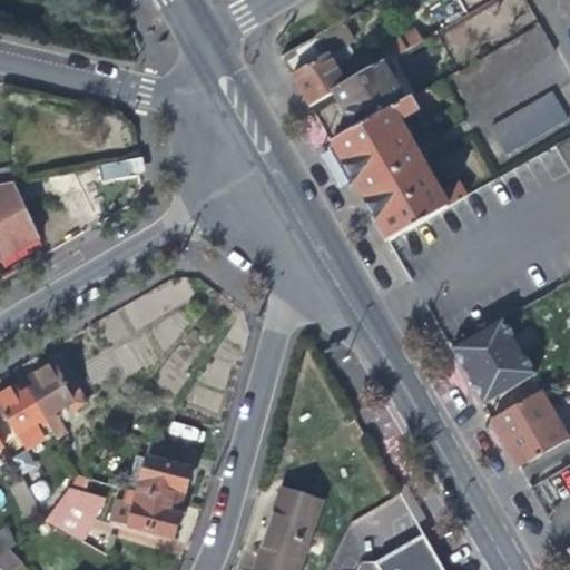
[(425,20),(413,27),(422,42),(434,36),(425,20)]
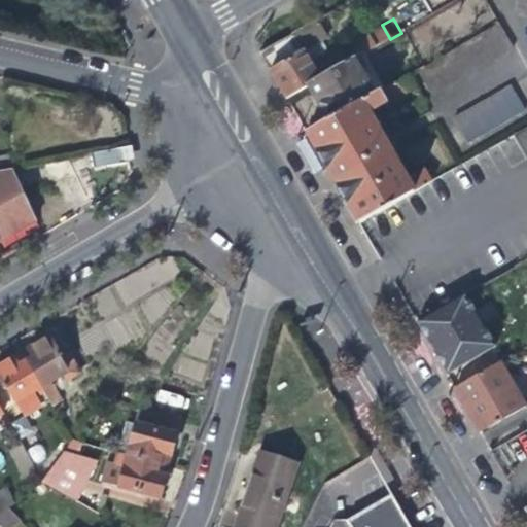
[(390,39),(382,25),(334,53),(331,48),(324,51),(309,23),(259,51),(275,78),(287,100),(309,88),(352,62),(390,39)]
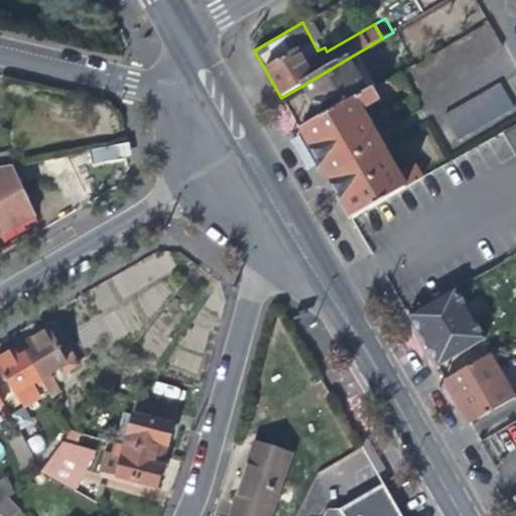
[(500,45),(487,23),(407,70),(421,92),(500,45)]
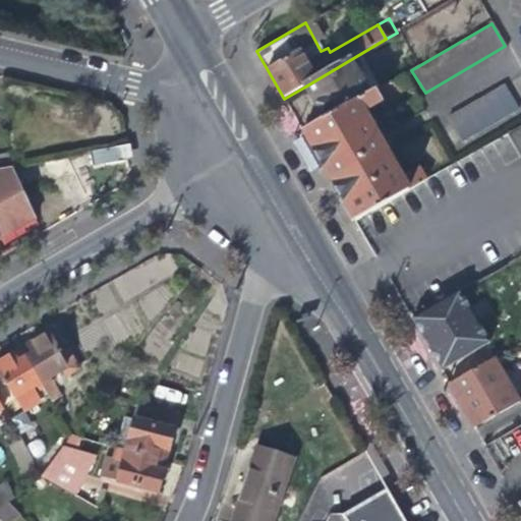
[(356,74),(348,61),(305,87),(316,105),(327,120),(365,98),(357,82),(356,74)]
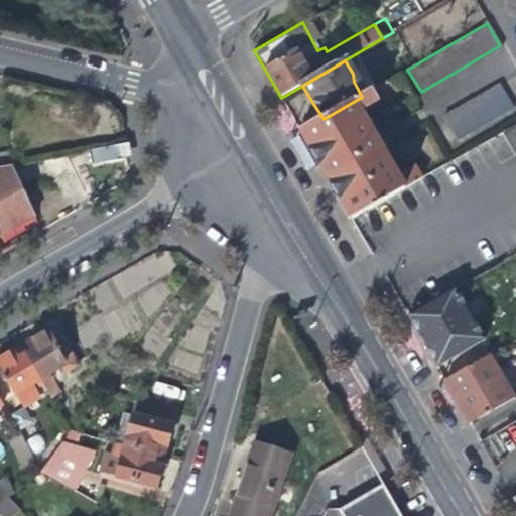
[(358,72),(353,74),(354,82),(362,97),(370,92),(358,72)]
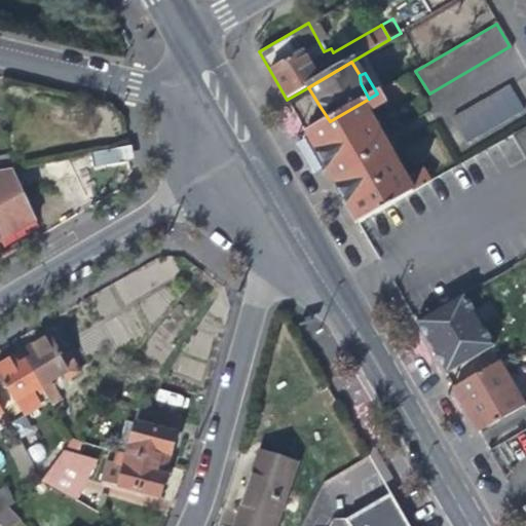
[(404,78),(377,94),(369,99),(330,121),(307,135),(334,182),(359,226),(429,184),(423,173),(407,183),(382,142),(391,138),(387,130),(395,126),(382,106),(410,89),(404,78)]
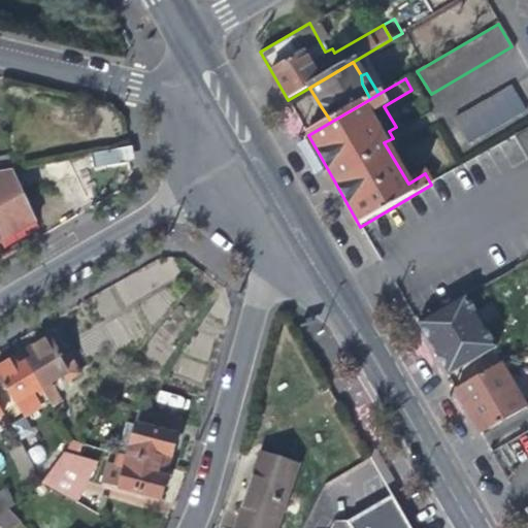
[(509,87),(452,121),(465,144),(524,110),(509,87)]
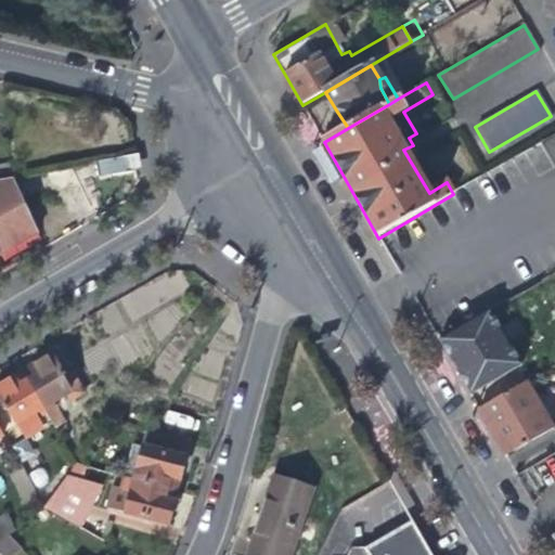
[(98,157),(99,175),(141,171),(140,155),(98,157)]
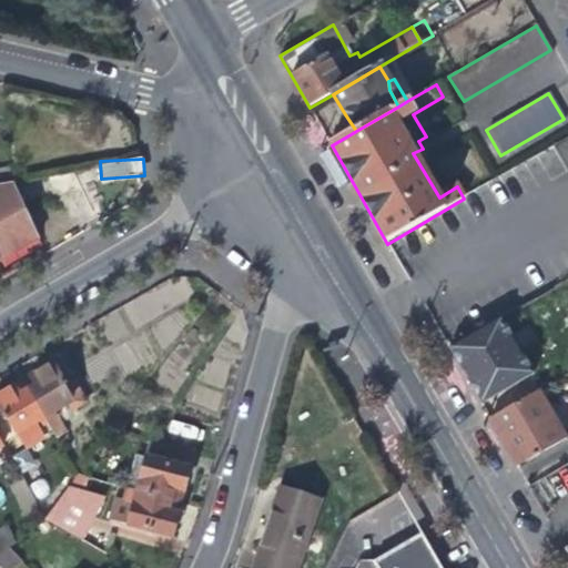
[(14,182),(0,183),(0,262),(24,247),(46,235),(14,182)]
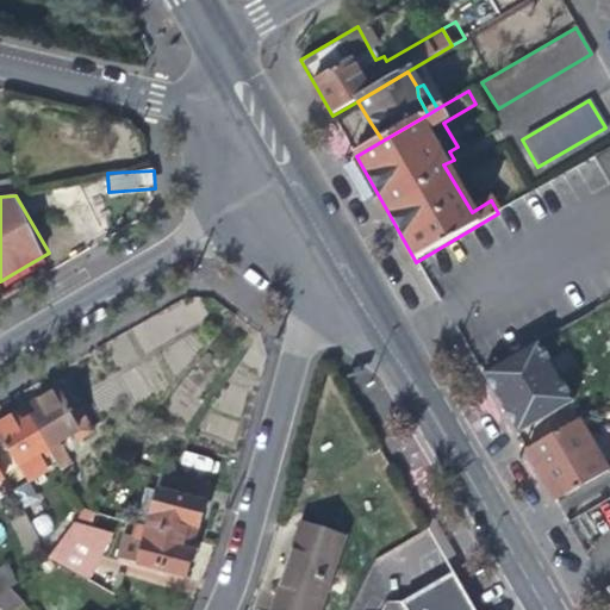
[(553,367),(539,343),(483,375),(502,411),(517,437),(574,404),(562,385),(573,378),(564,361),(553,367)]
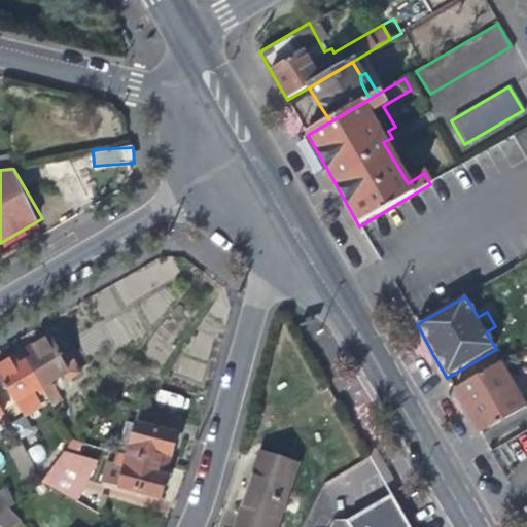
[(46,340),(24,353),(46,389),(54,385),(51,381),(68,371),(73,379),(82,374),(70,354),(75,351),(63,329),(46,340)]
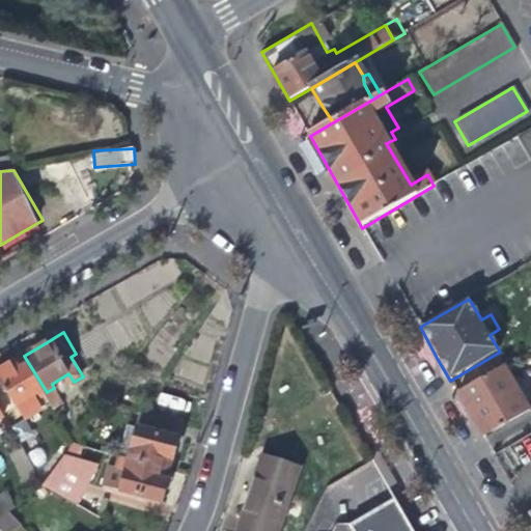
[(0,407),(4,415),(18,409),(26,422),(45,412),(36,398),(47,392),(24,356),(7,366),(0,369),(0,407)]
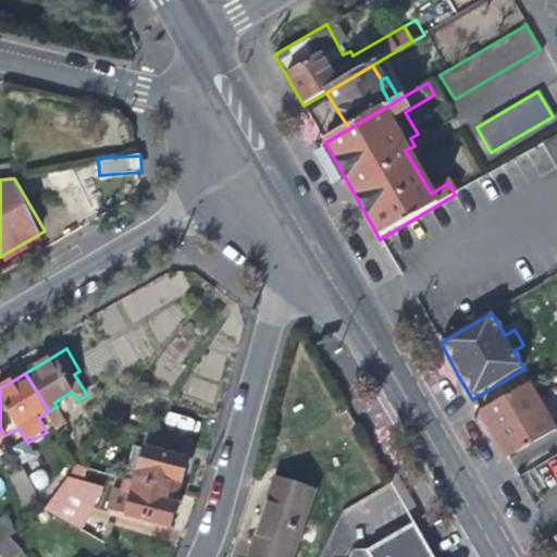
[(495,437),(508,460),(555,432),(528,386),(481,413),(495,437)]
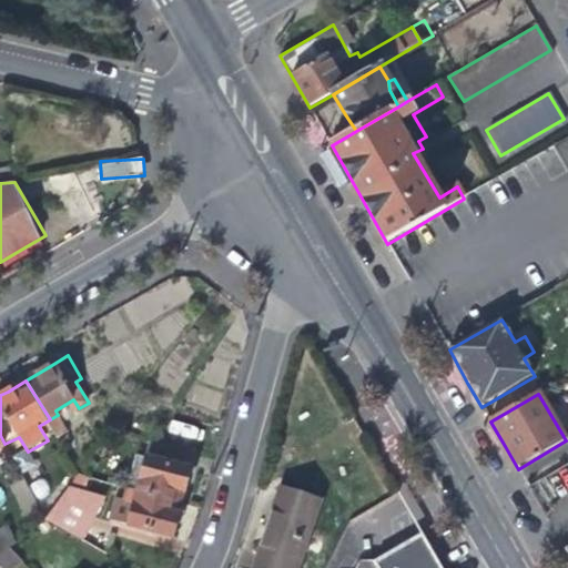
[(151,438),(137,488),(181,501),(186,478),(194,450),(151,438)]
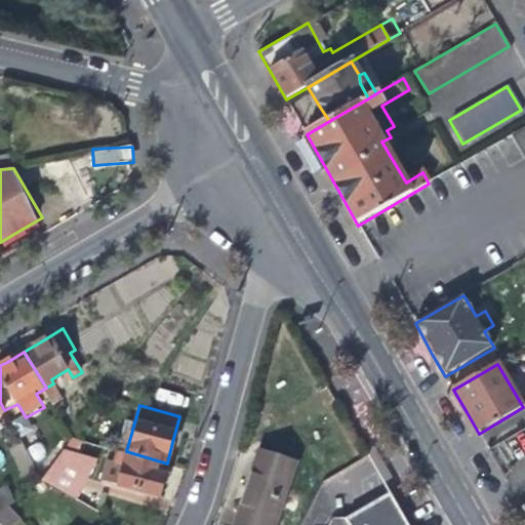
[(66,449),(45,479),(62,488),(68,492),(98,459),(66,449)]
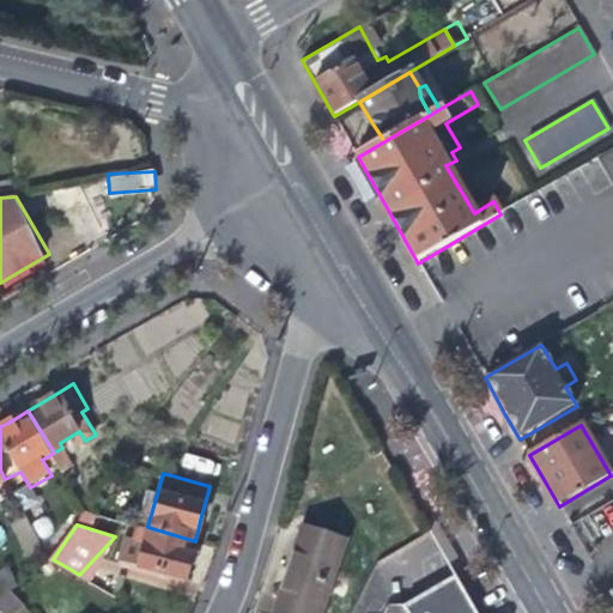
[(328,533),(307,526),(275,612),(323,612),(349,539),(328,533)]
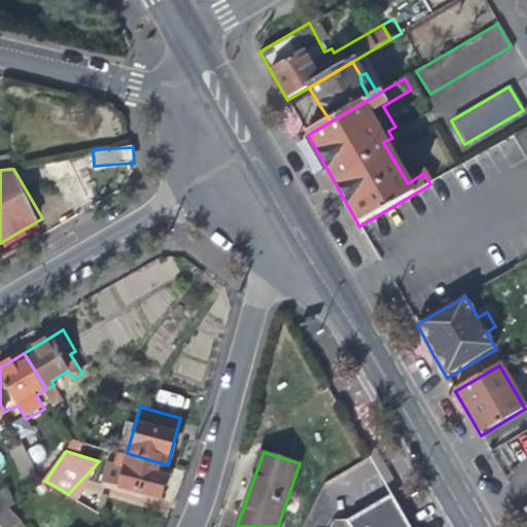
[(164,481),(168,465),(127,453),(118,484),(159,496),(164,481)]
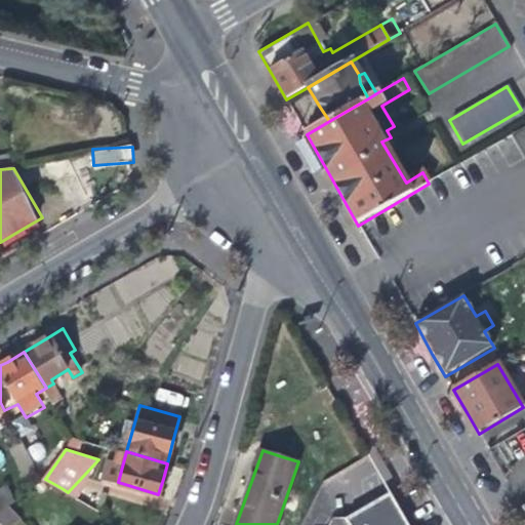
[(56,499),(62,488),(45,479),(40,490),(56,499)]
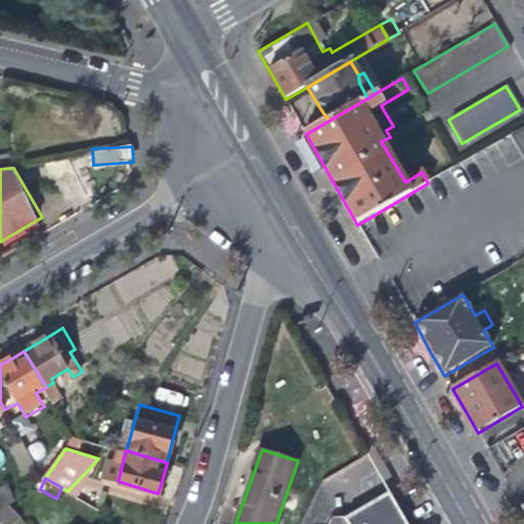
[(0,489),(0,511),(10,504),(15,499),(9,485),(0,489)]
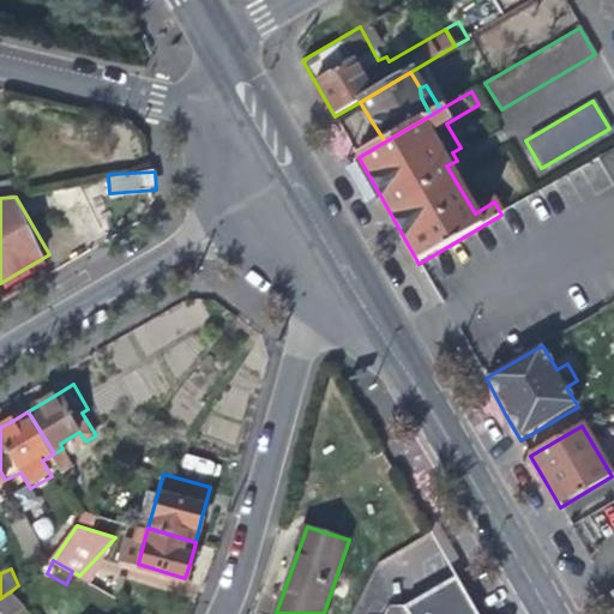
[(470,599),(457,576),(407,607),(392,606),(386,613),(476,613),(477,611),(470,599)]
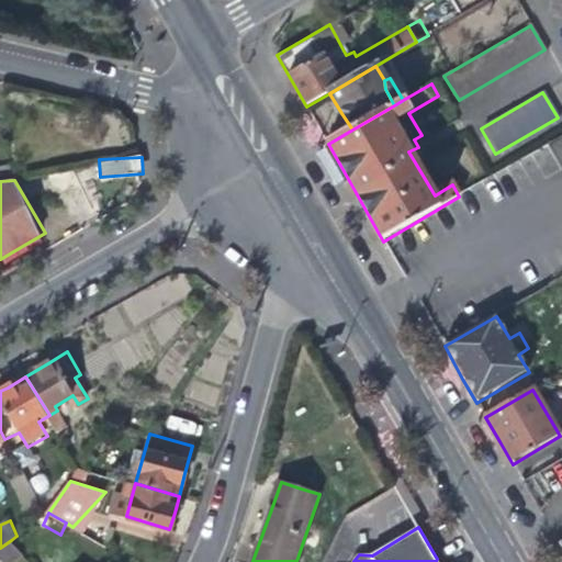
[(9,561),(23,552),(11,540),(0,548),(0,561),(9,561)]
